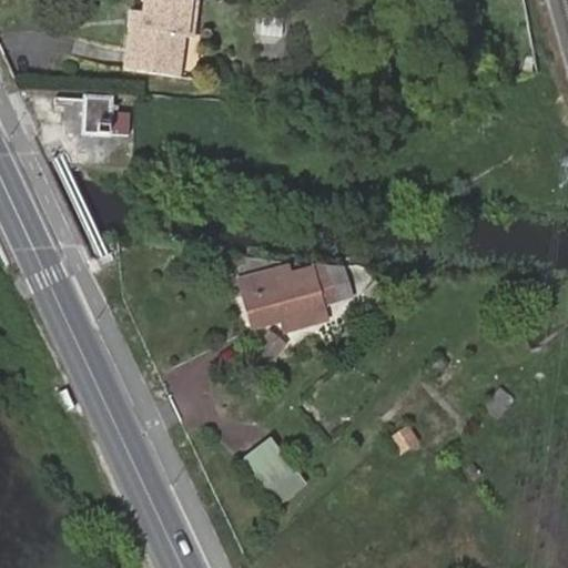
[(138,32),(127,31),(121,71),(178,79),(189,2),(172,0),(141,0),(140,13),(138,32)]
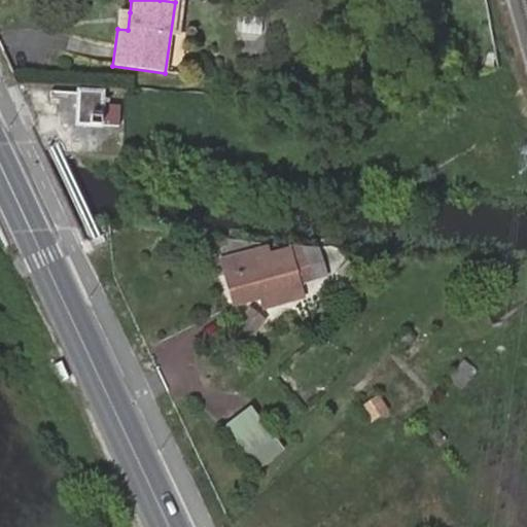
[(119,11),(117,29),(128,30),(130,12),(119,11)]
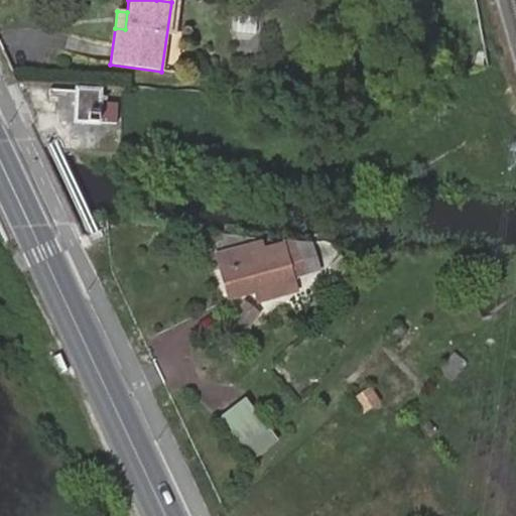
[(257,36),(259,18),(241,16),(239,35),(257,36)]
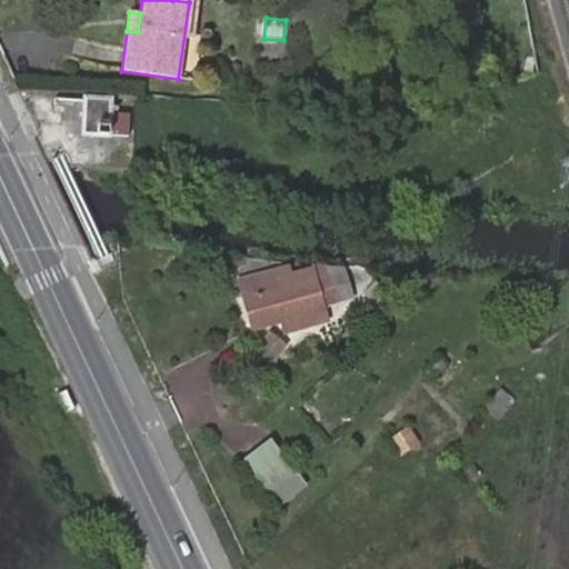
[(82,137),(107,137),(109,102),(85,101),(82,137)]
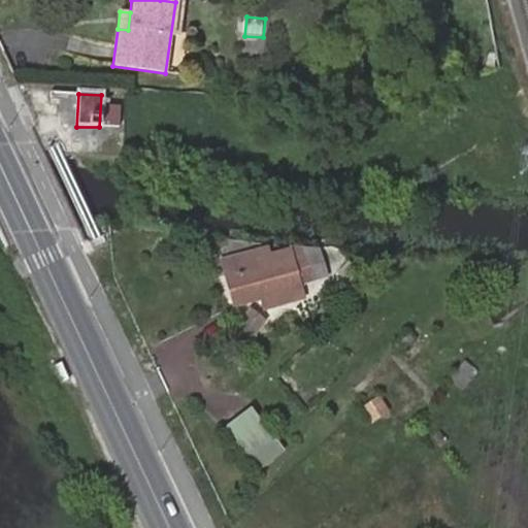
[(235,308),(327,275),(318,249),(292,250),(227,261),(228,286),(235,308)]
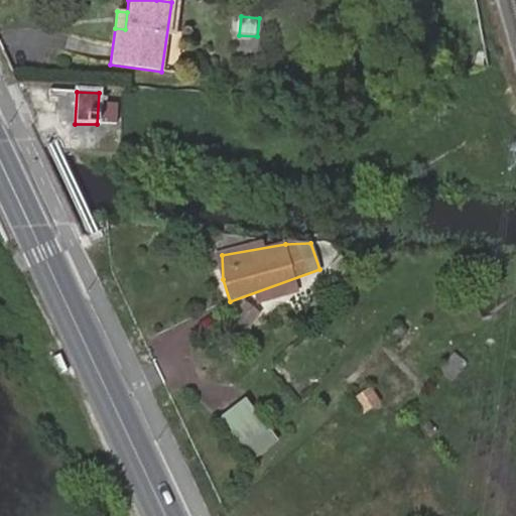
[(240,340),(259,314),(243,302),(224,329),(240,340)]
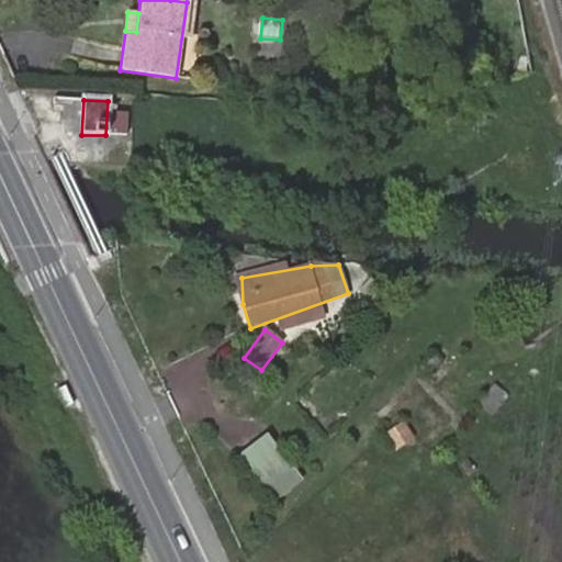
[(492,416),(507,397),(493,385),(479,405),(492,416)]
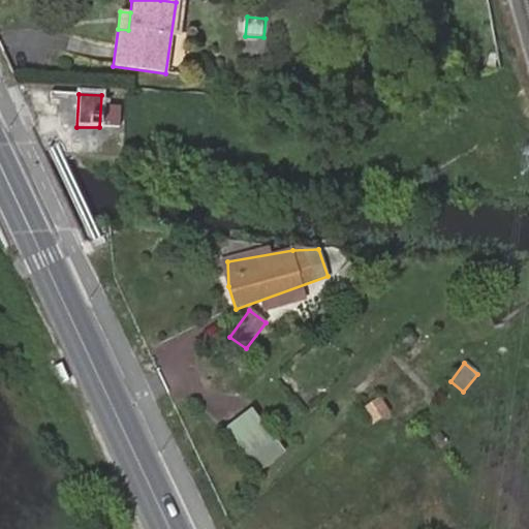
[(285,453),(251,409),(223,432),(256,475),(285,453)]
